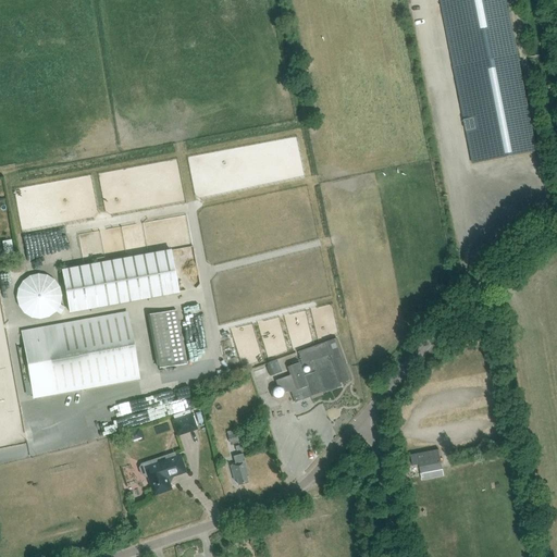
[(506,0),(440,0),(454,67),(455,75),(466,73),(467,78),(456,81),(472,163),(536,151),(518,56),(506,0)]
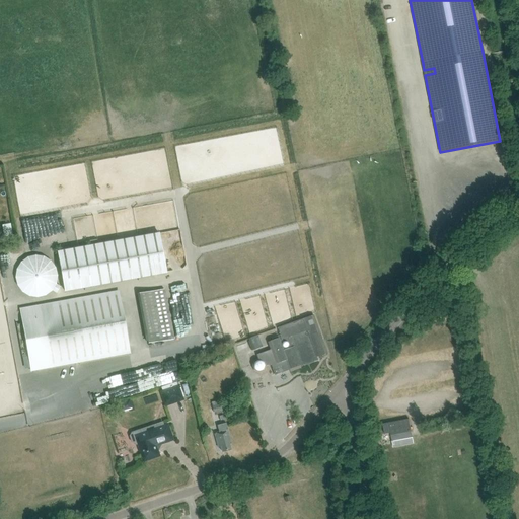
[(63,292),(164,274),(157,233),(56,251),(63,292)]
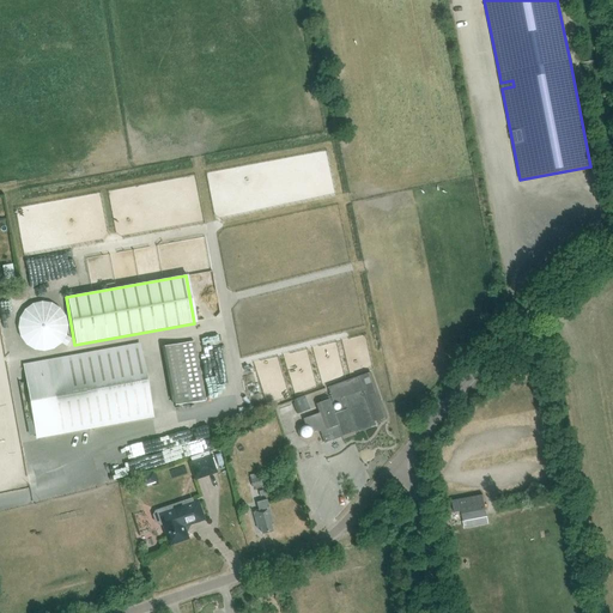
[(19,317),(18,327),(20,337),(25,345),(34,350),(43,352),(54,350),(61,344),(66,335),(68,326),(66,316),(60,308),(52,303),(42,302),(32,303),(24,309),(19,317)]
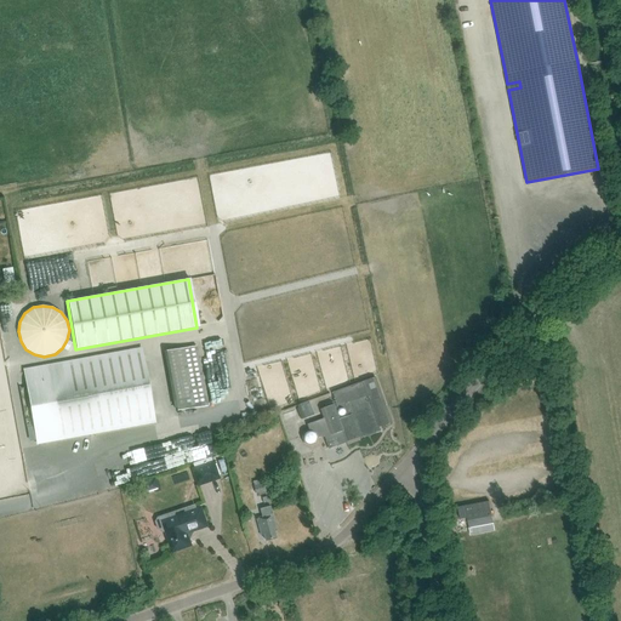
[(194,346),(164,352),(174,411),(205,405),(194,346)]
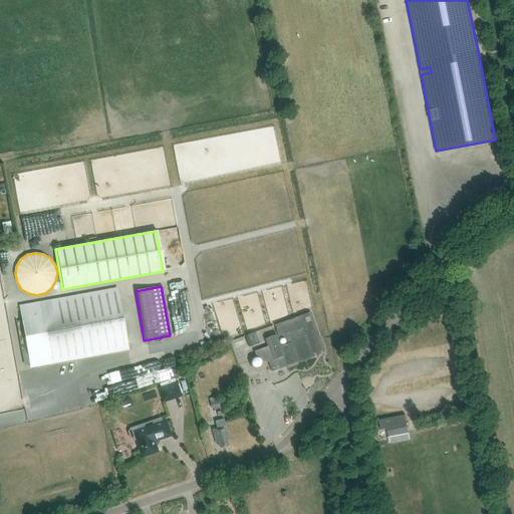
[(114,288),(19,305),(30,367),(125,350),(114,288)]
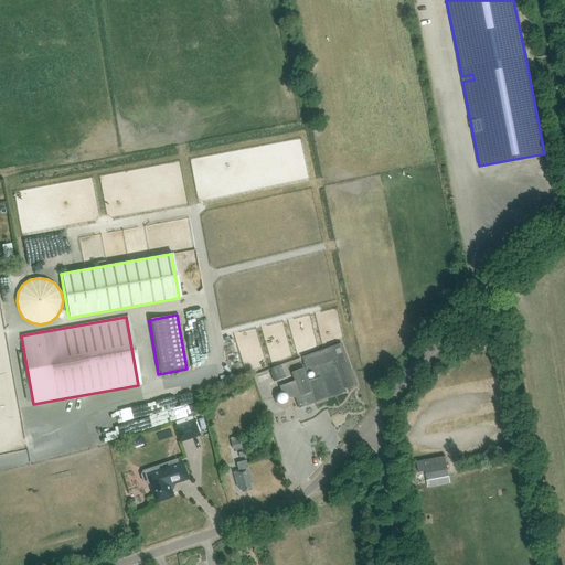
[(302,356),(302,358),(307,370),(307,369),(320,404),(328,401),(327,400),(347,392),(345,388),(356,385),(341,343),(302,356)]
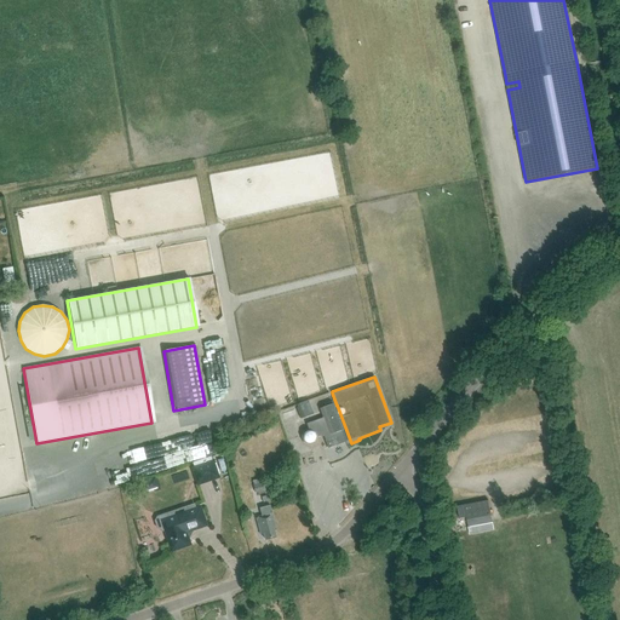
[(304,431),(302,436),(303,442),(309,445),(315,443),(317,437),(321,436),(321,437),(325,435),(327,440),(326,441),(328,448),(345,442),(346,445),(351,443),(337,405),(337,406),(333,407),(333,405),(320,408),(323,418),(306,424),(309,430),(304,431)]
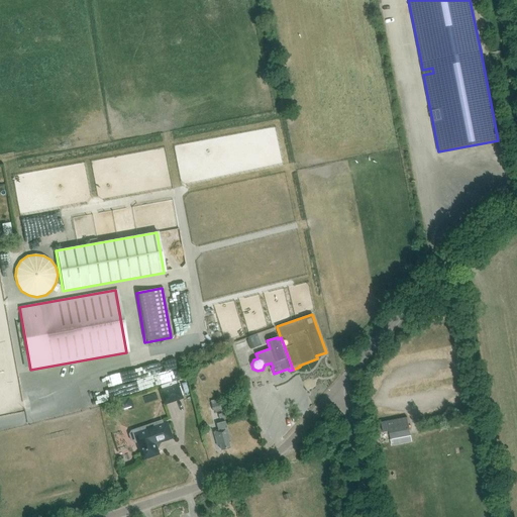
[(165,403),(181,397),(177,384),(161,390),(165,403)]
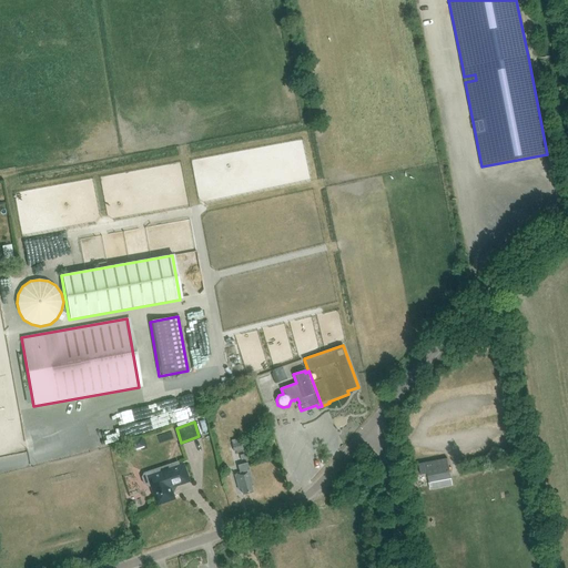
[(142,437),(128,442),(131,452),(145,447),(142,437)]
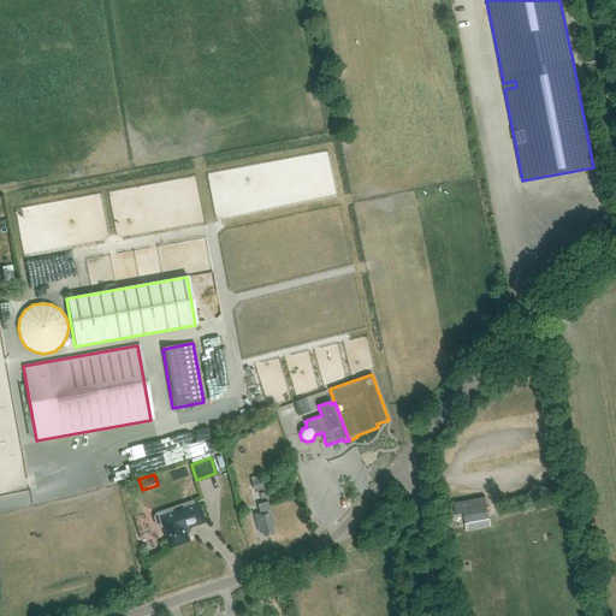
[(252,483),(254,490),(264,487),(261,480),(252,483)]
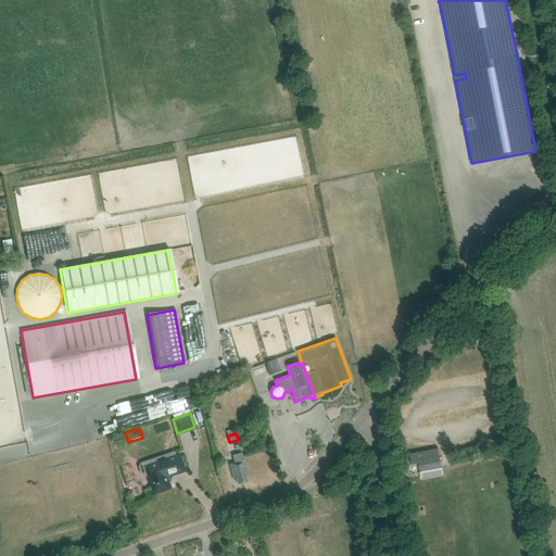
[(441,463),(438,450),(409,455),(412,466),(418,464),(420,472),(442,469),(441,463)]
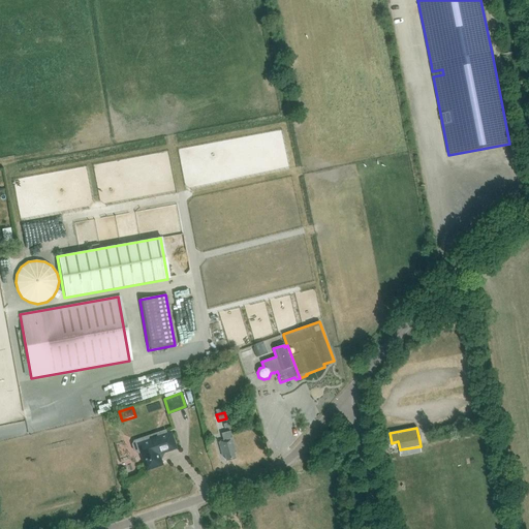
[(232,438),(230,431),(221,433),(223,440),(218,441),(222,456),(225,456),(226,460),(236,458),(234,453),(236,452),(231,438),(232,438)]
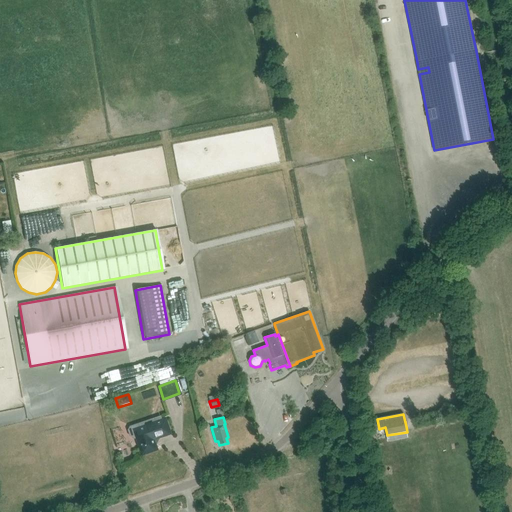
[(164,420),(143,427),(142,423),(129,427),(128,430),(130,436),(134,439),(136,438),(142,454),(156,449),(153,443),(156,438),(169,433),(164,420)]
